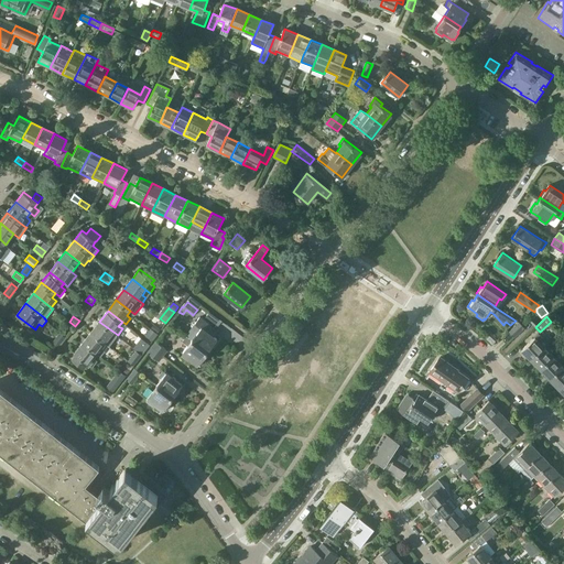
[(213,345),(217,338),(212,335),(216,329),(199,317),(194,323),(195,324),(186,335),(186,336),(191,339),(208,353),(214,346),(213,345)]
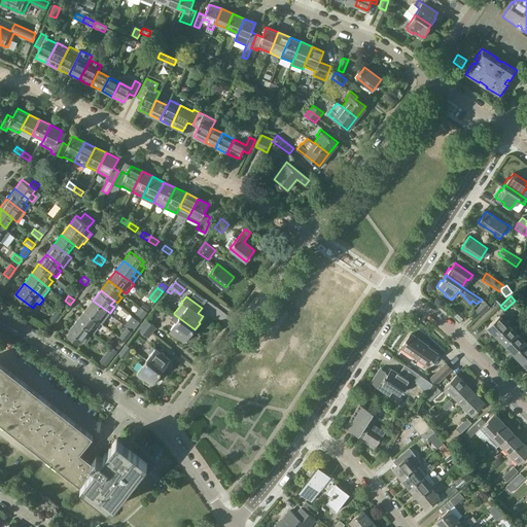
[(85,310),(103,323),(110,313),(93,301),(85,310)]
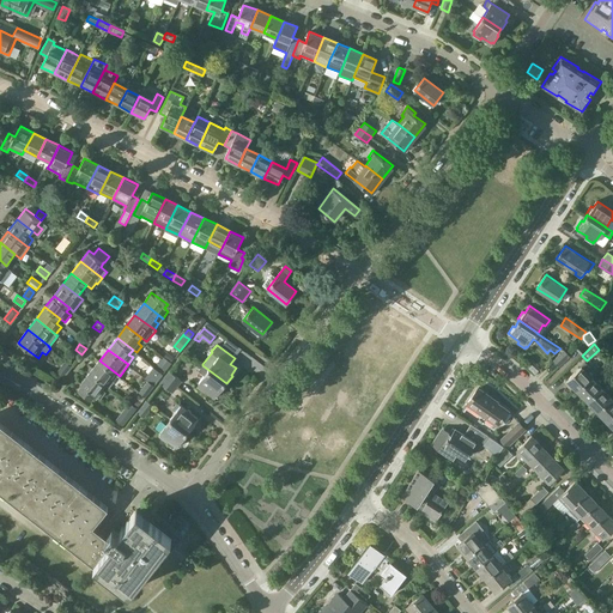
[(570,356),(564,351),(553,360),(559,366),(570,356)]
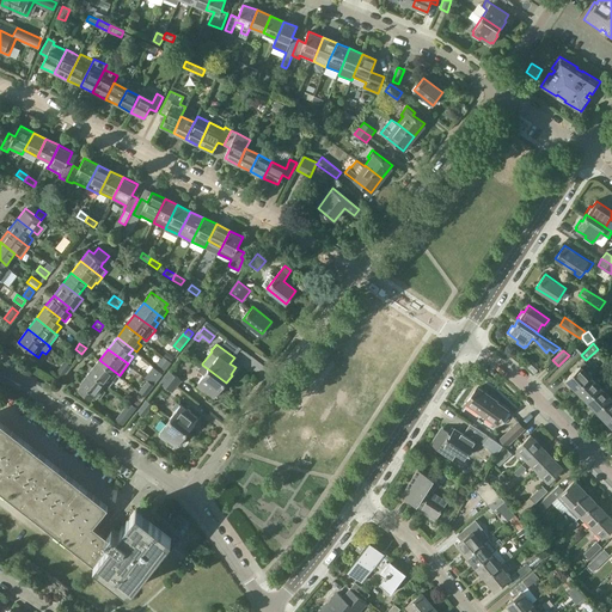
[(172,362),(176,357),(167,352),(164,355),(172,362)]
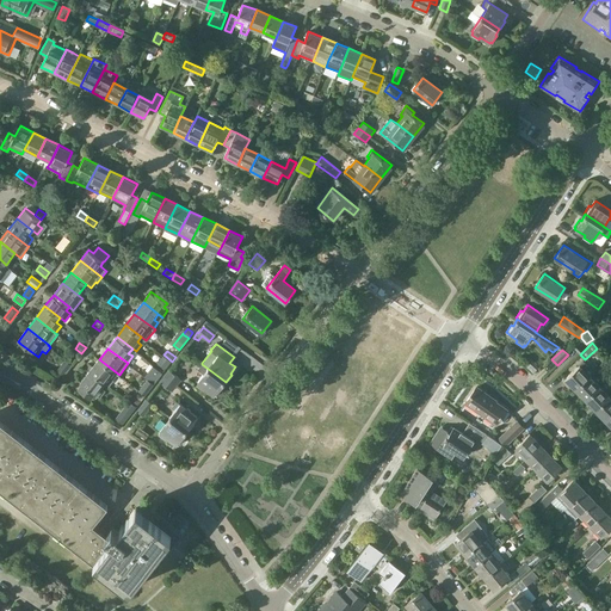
[(164,355),(156,364),(165,370),(172,362),(164,355)]
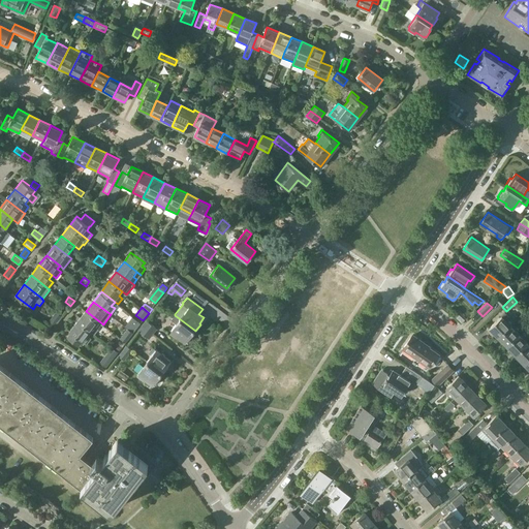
[(79,321),(92,331),(95,334),(99,329),(100,330),(104,325),(103,324),(86,311),(79,321)]
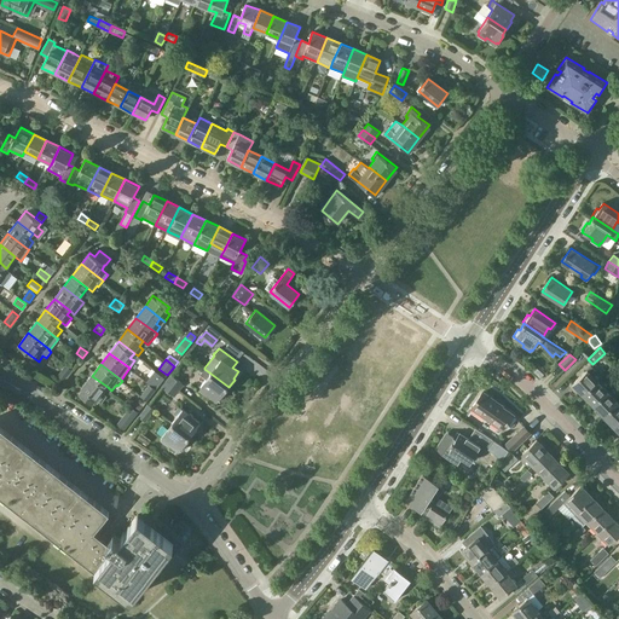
[(65,365),(56,377),(63,382),(73,370),(65,365)]
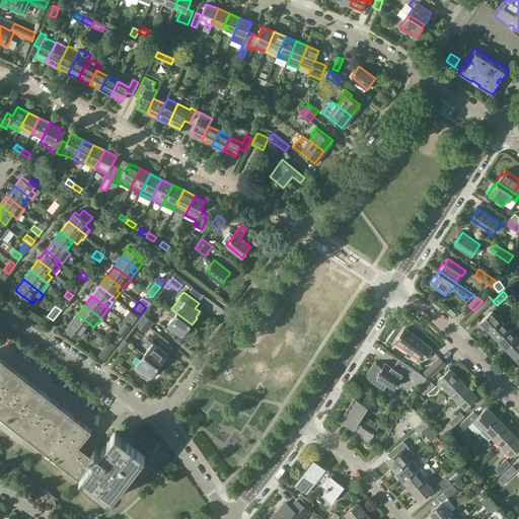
[(172,317),(168,324),(169,325),(167,327),(173,332),(174,329),(182,336),(182,335),(184,337),(189,330),(188,329),(192,324),(175,312),(171,309),(167,313),(172,317)]
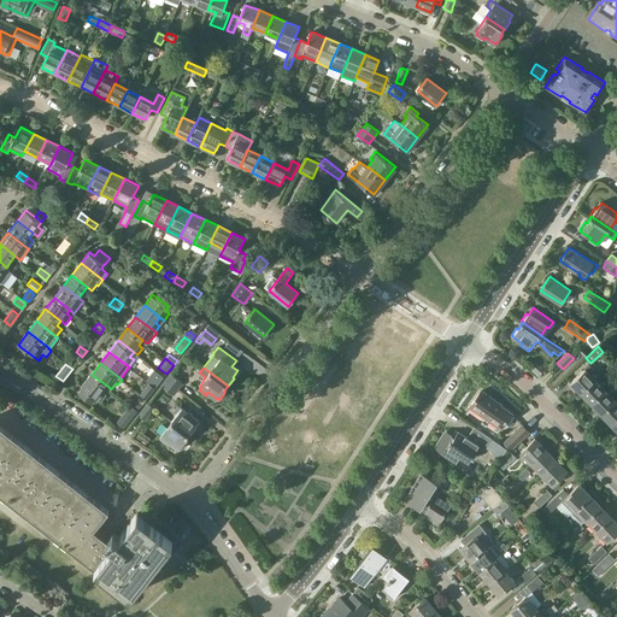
[(581,394),(595,378),(586,369),(570,383),(581,394)]
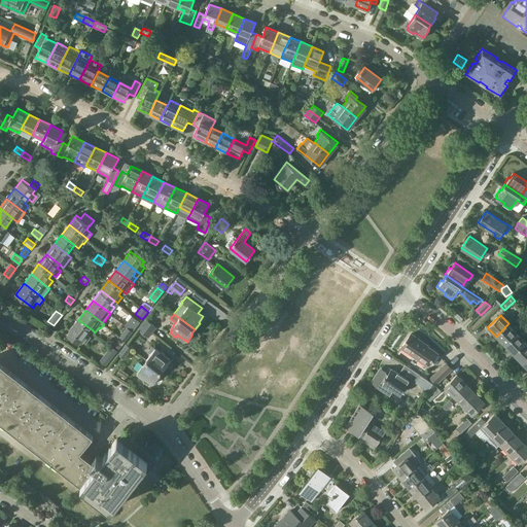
[(132,316),(125,325),(127,327),(132,330),(133,331),(140,321),(135,318),(132,316)]
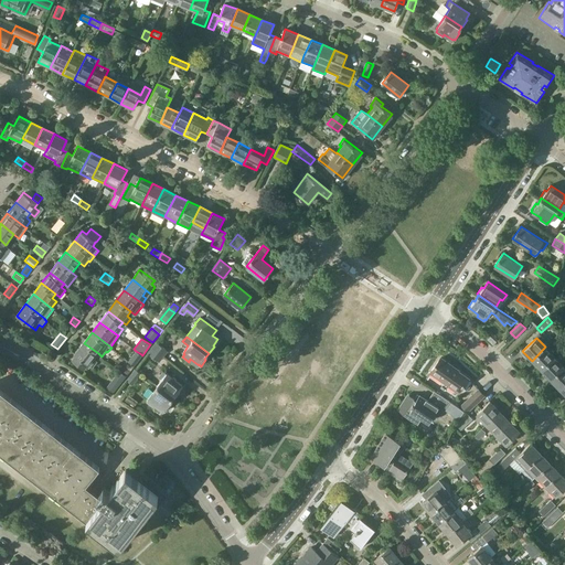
[(152,347),(164,356),(169,351),(157,341),(152,347)]
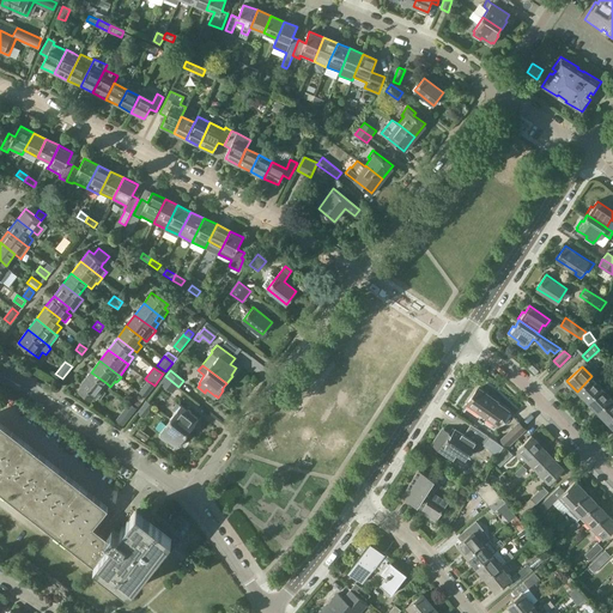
[(107,383),(91,372),(82,384),(83,386),(79,392),(91,401),(96,395),(102,399),(108,392),(103,388),(107,383)]
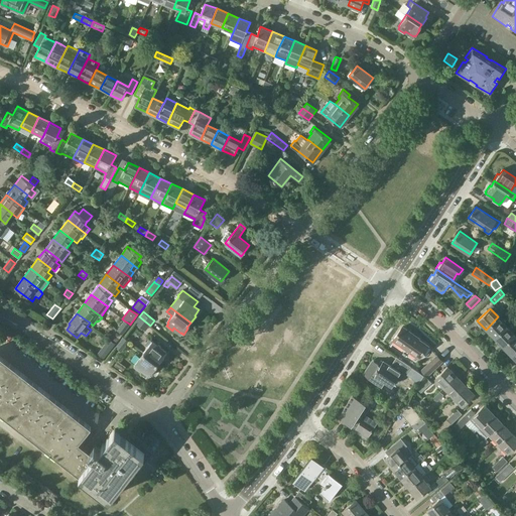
[(150,326),(139,316),(135,321),(146,331),(150,326)]
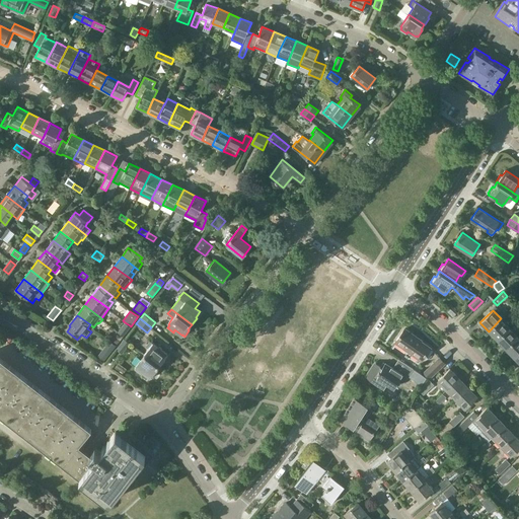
[(501,318),(489,331),(497,340),(510,327),(501,318)]
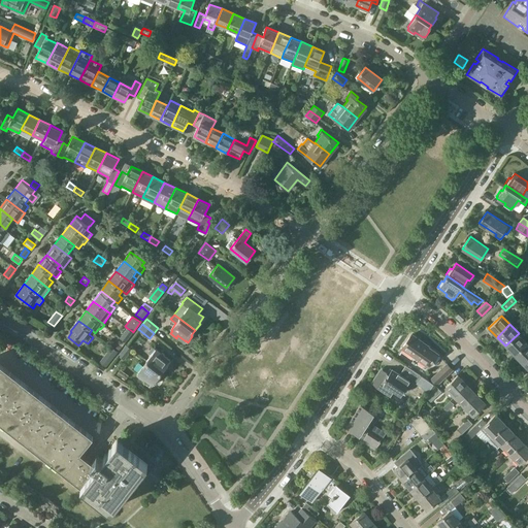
[(125,342),(133,332),(132,331),(127,328),(120,338),(125,342)]
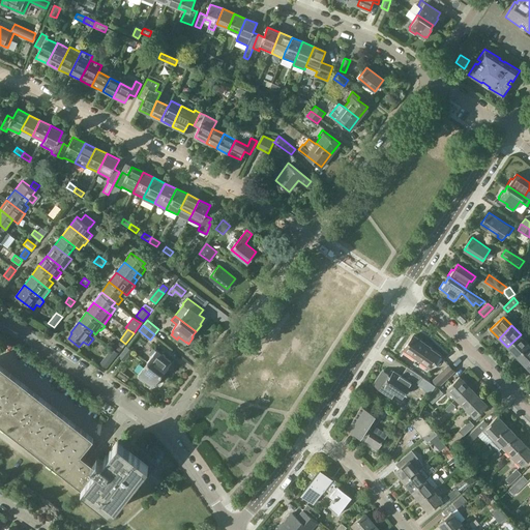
[(529,343),(521,334),(507,347),(516,355),(529,343)]
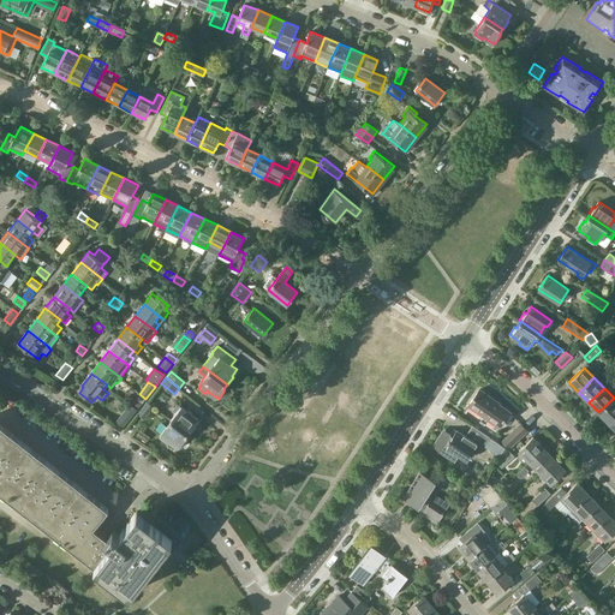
[(500,404),(479,389),(469,406),(501,428),(511,413),(499,405),(500,404)]
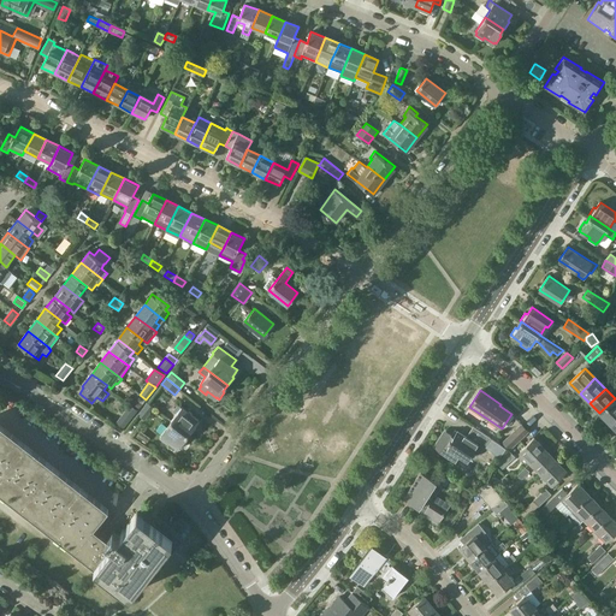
[(615,416),(615,400),(615,398),(599,413),(610,424),(615,416)]
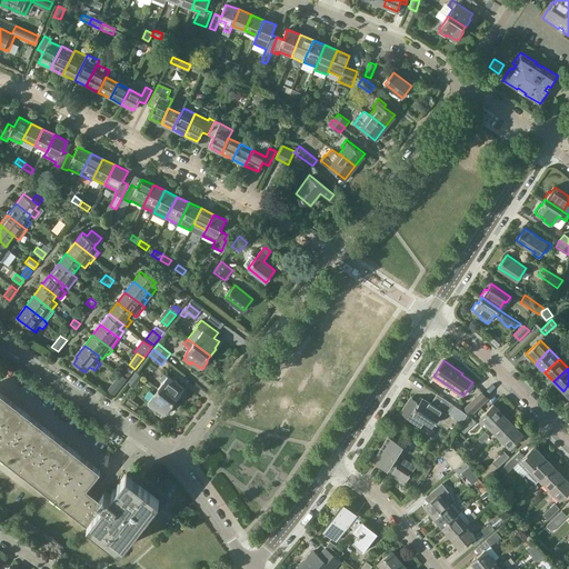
[(128,377),(131,373),(127,369),(122,375),(127,379),(128,377)]
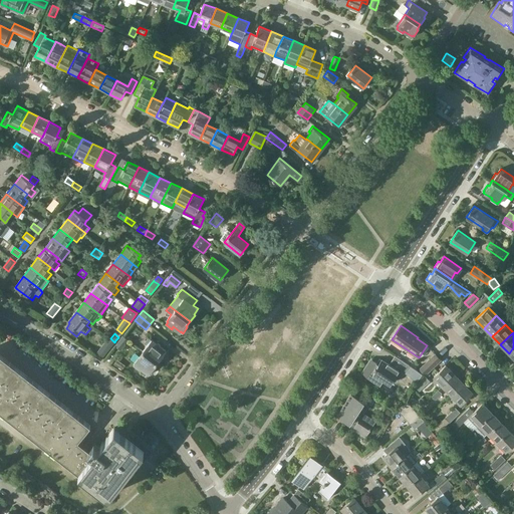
[(115,345),(120,349),(129,339),(123,335),(115,345)]
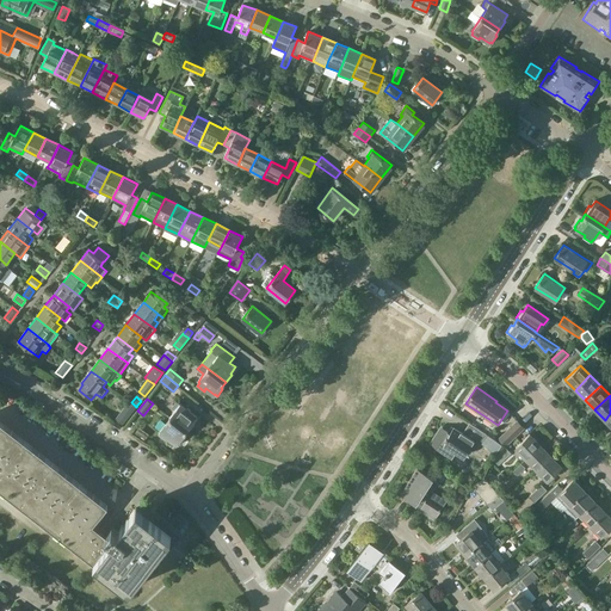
[(122,426),(136,407),(131,402),(129,401),(115,420),(122,426)]
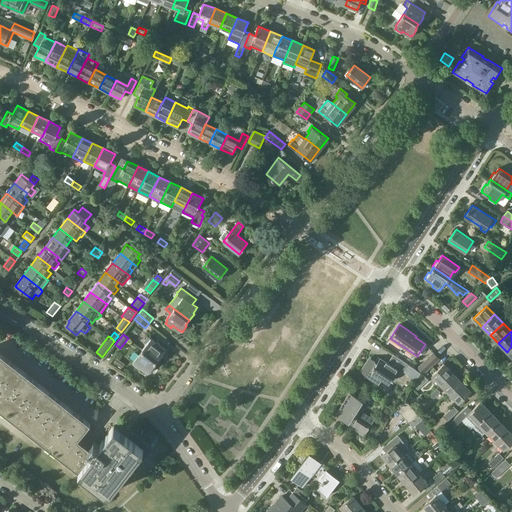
[(143,350),(157,360),(158,361),(163,355),(161,353),(165,349),(148,336),(144,341),(147,343),(142,349),(143,350)]
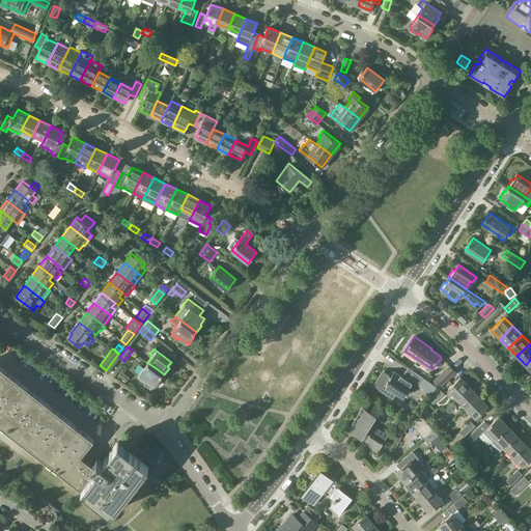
[(163,373),(148,363),(139,374),(140,375),(138,379),(144,383),(146,381),(154,386),(155,385),(156,386),(161,380),(159,379),(163,373)]
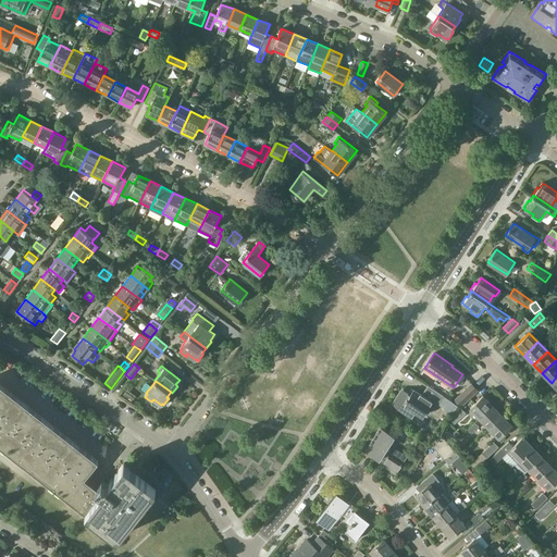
[(85,477),(98,460),(0,382),(0,445),(118,537),(141,507),(147,511),(164,490),(138,469),(135,472),(128,467),(123,462),(107,483),(101,480),(97,485),(85,477)]
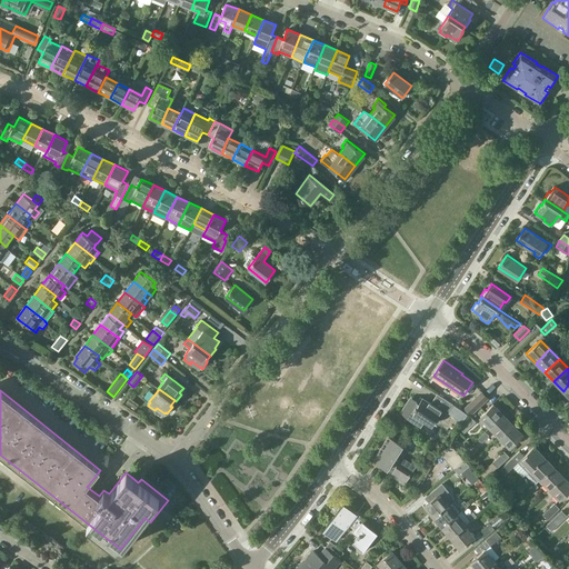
[(488,398),(481,392),(465,408),(470,415),(488,398)]
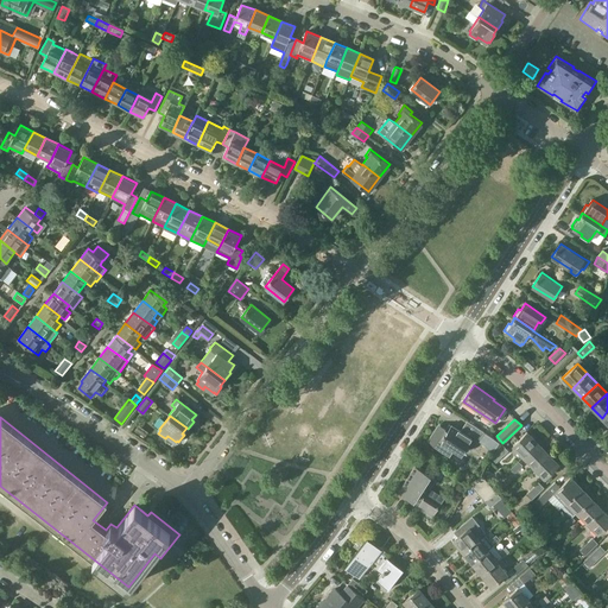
[(445,430),(441,426),(430,443),(449,455),(454,448),(462,453),(467,445),(473,449),(485,432),(467,420),(460,431),(449,424),(445,430)]
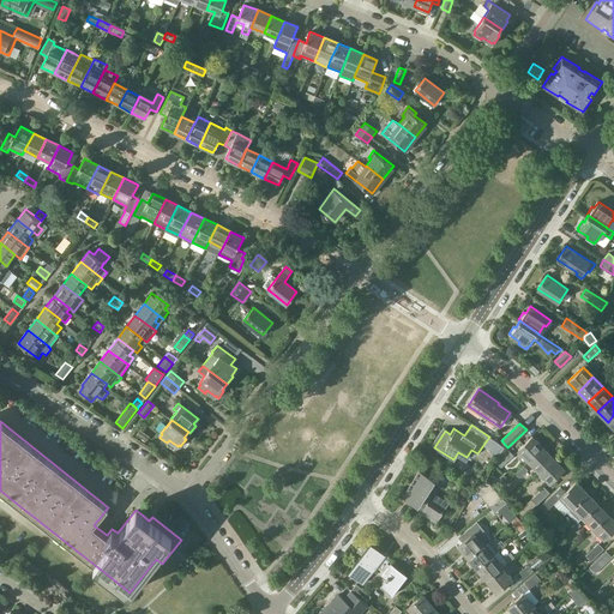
[(491,437),(485,446),(498,455),(504,447),(491,437)]
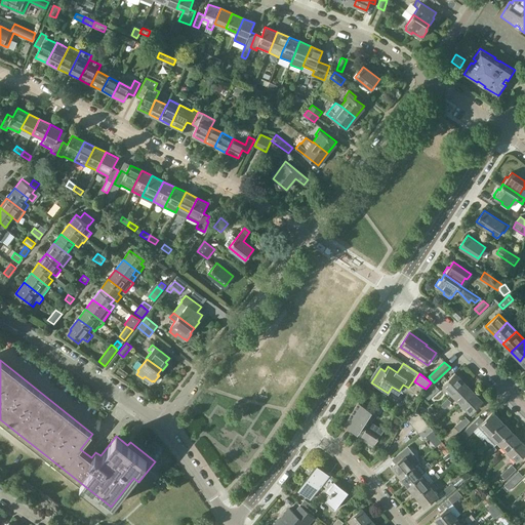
[(452,394),(465,382),(455,373),(443,385),(452,394)]
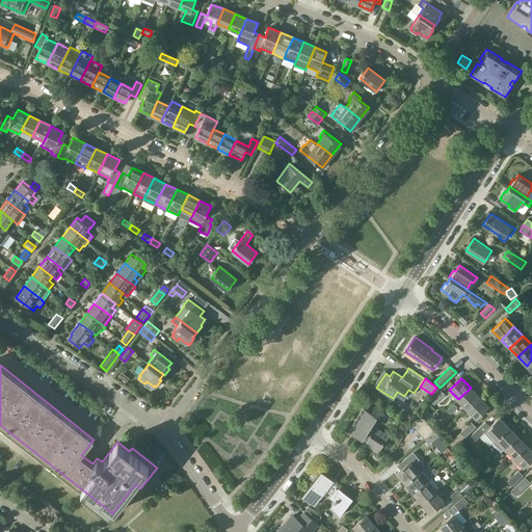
[(467,408),(479,396),(471,388),(458,399),(467,408)]
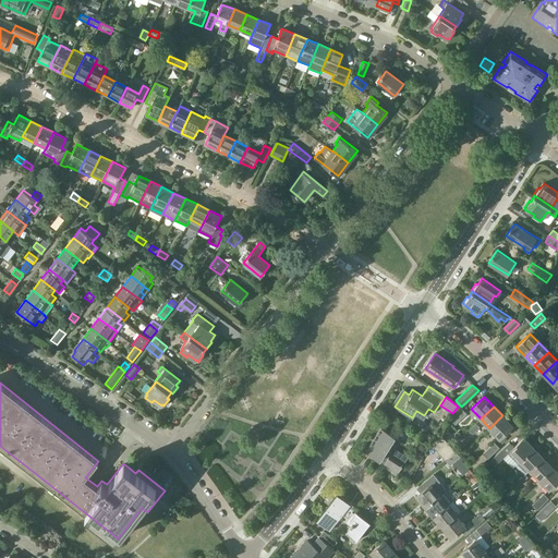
[(455,425),(466,413),(461,409),(450,420),(455,425)]
